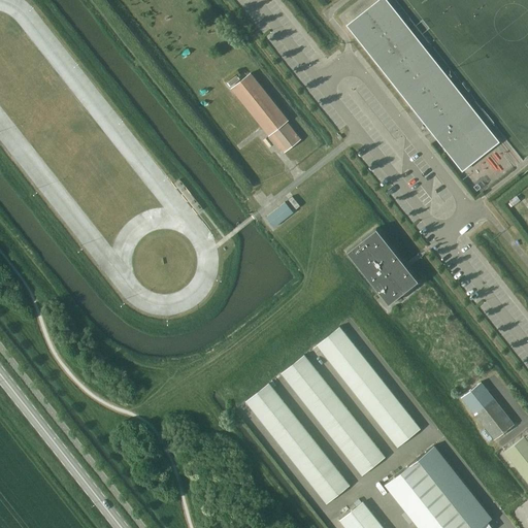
[(407,42),(411,39),(403,30),(400,33),(397,30),(401,27),(381,1),(352,23),(372,48),(375,46),(378,50),(375,53),(383,62),(387,60),(389,63),(386,65),(406,91),(434,68),(414,42),(410,45),(407,42)]
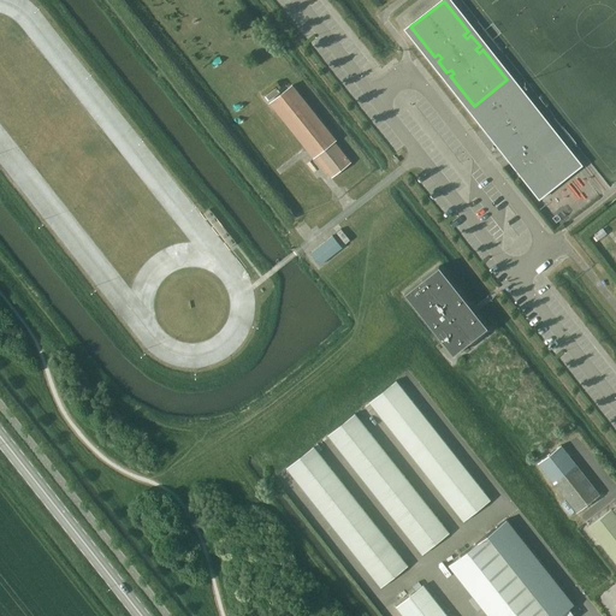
[(292,86),(270,104),(313,158),(315,157),(332,177),(350,163),(335,141),(336,140),(292,86)]
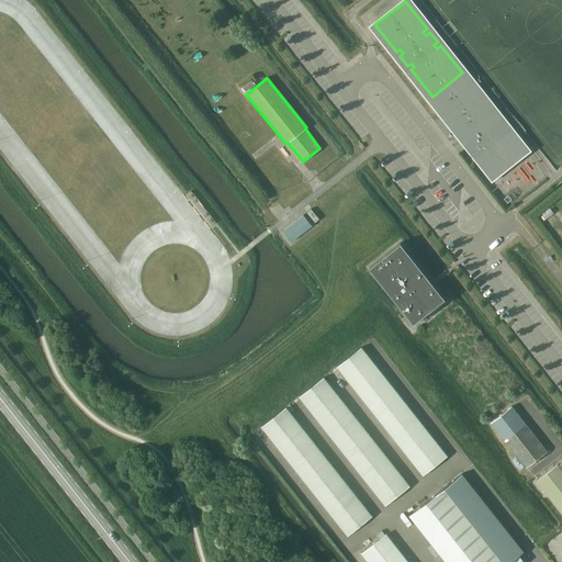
[(472,90),(462,78),(436,99),(446,112),(472,90)]
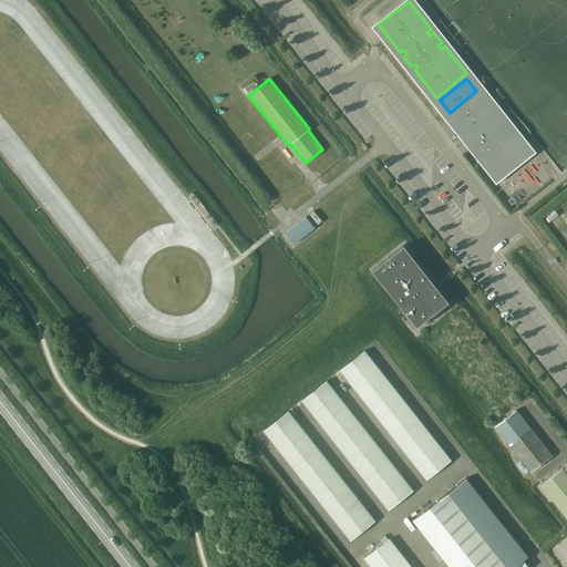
[(470,133),(466,136),(498,178),(531,153),(497,112),(493,115),(490,111),(491,110),(478,94),(452,115),(464,131),(466,129),(470,133)]
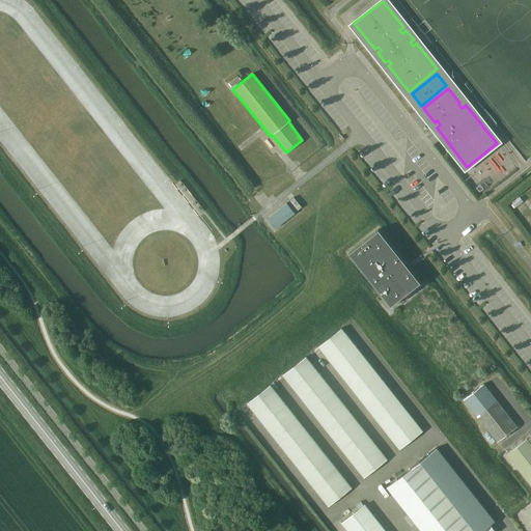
[(296,196),(289,201),(297,211),(303,205),(296,196)]
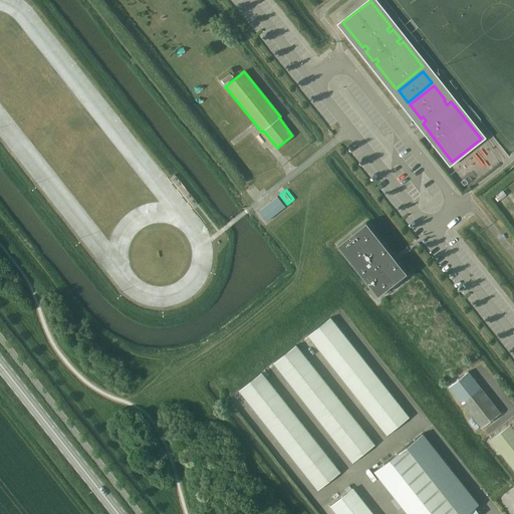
[(259,211),(267,221),(285,206),(277,197),(259,211)]
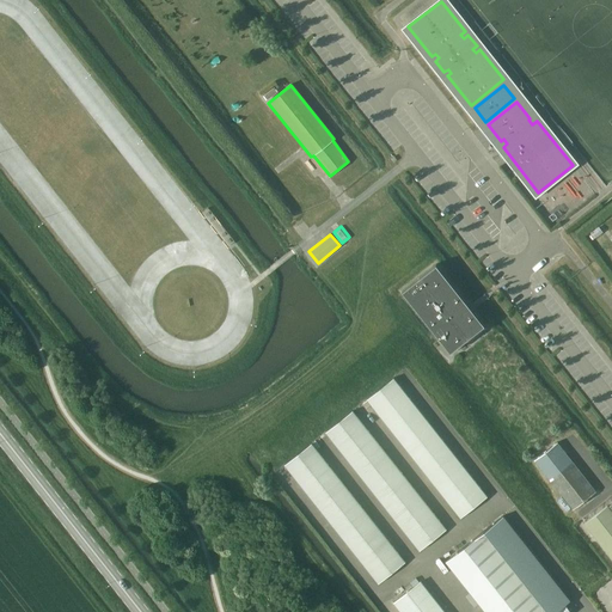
[(611,240),(606,234),(594,244),(611,265),(611,240)]
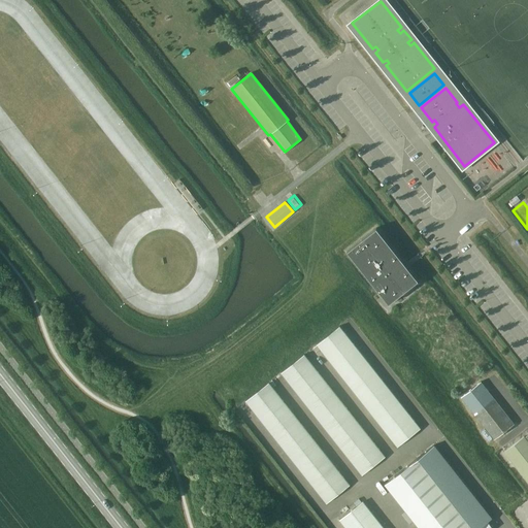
[(391,300),(394,299),(418,281),(408,268),(406,270),(402,265),(404,263),(376,228),(347,251),(380,292),(384,298),(387,300),(391,300)]
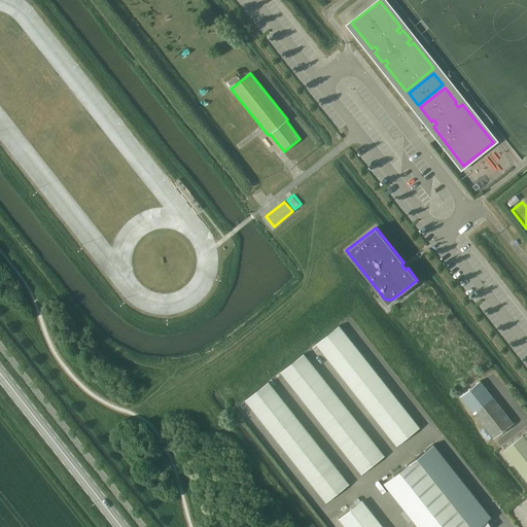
[(339,325),(316,344),(396,446),(419,427),(339,325)]
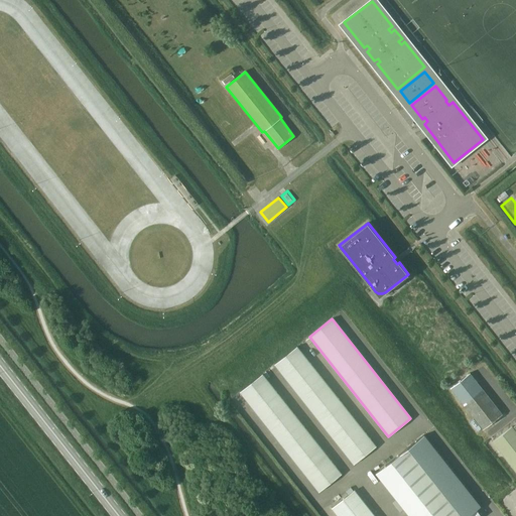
[(376,446),(297,347),(274,364),(354,464),(376,446)]
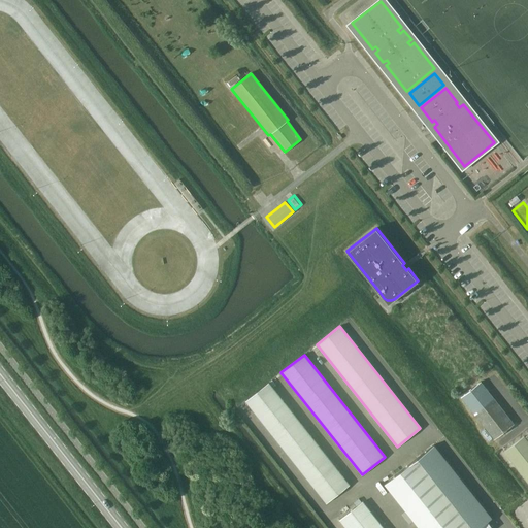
[(494,439),(514,424),(481,381),(461,396),(494,439)]
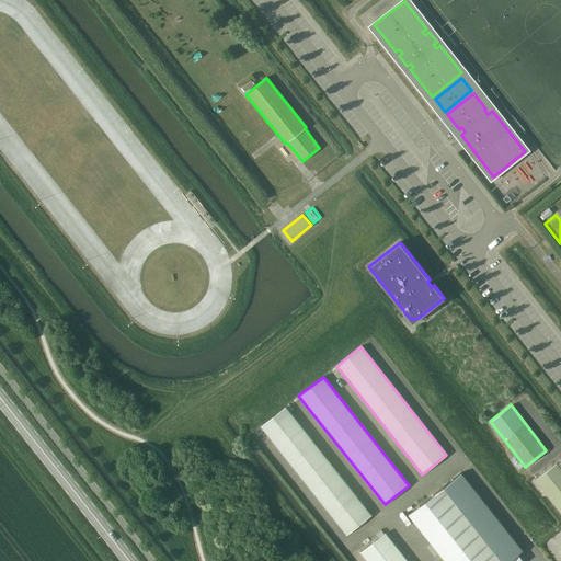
[(371,515),(285,407),(261,426),(346,535),(371,515)]
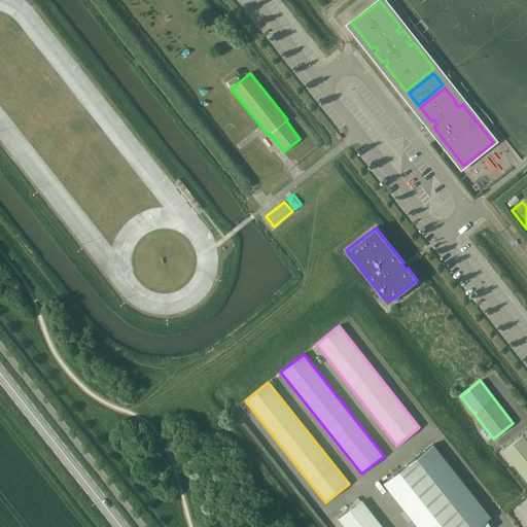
[(503,451),(526,481),(526,441),(523,435),(503,451)]
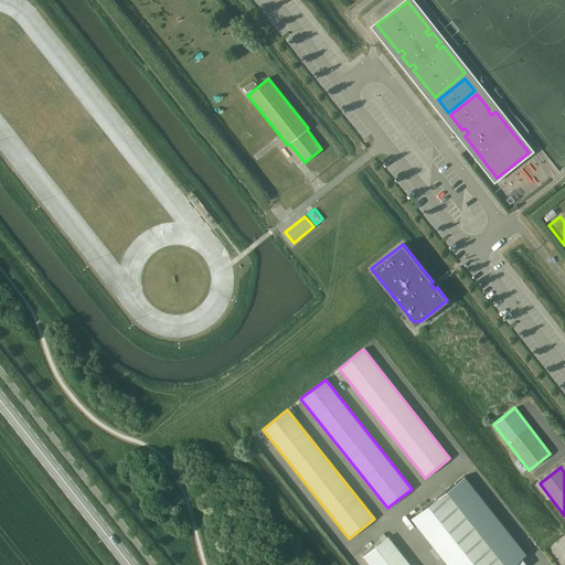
[(446,491),(412,518),(448,564),(518,564),(515,563),(526,554),(465,476),(446,491)]
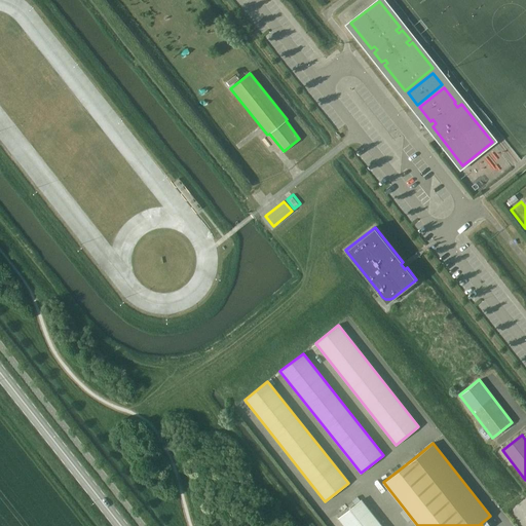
[(344,525),(381,525),(361,499),(338,518),(344,525)]
